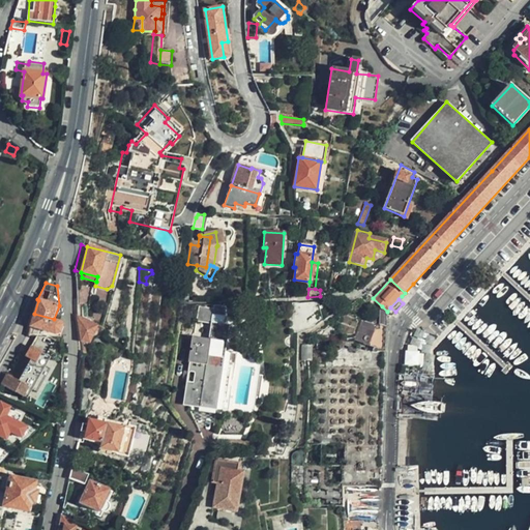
[(225,318),(227,307),(216,306),(215,310),(199,306),(196,321),(211,324),(213,316),(225,318)]
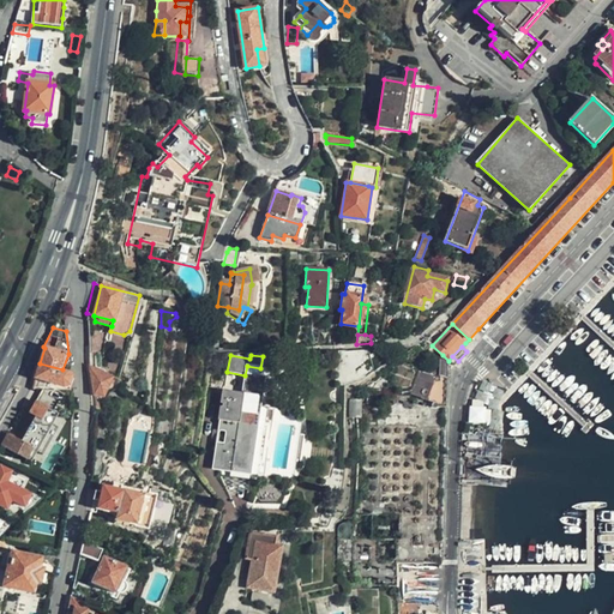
[(354,587),(399,588),(399,565),(399,543),(443,543),(446,459),(449,361),(443,355),(439,374),(420,373),(409,392),(426,393),(426,399),(360,398),(360,417),(357,417),(355,522),(354,535),(351,535),(350,569),(354,569),(354,587)]
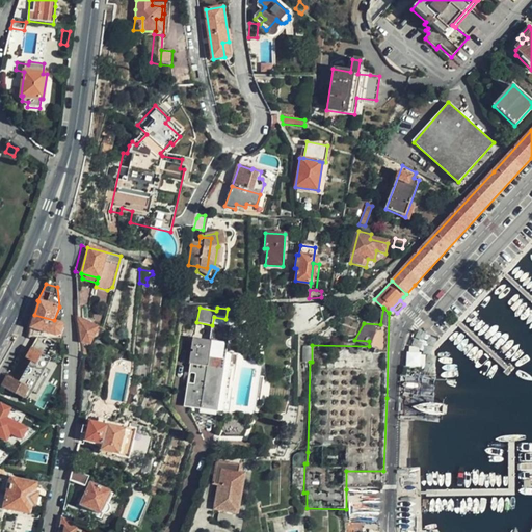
[(54,320),(34,315),(29,329),(55,337),(61,334),(60,322),(54,320)]
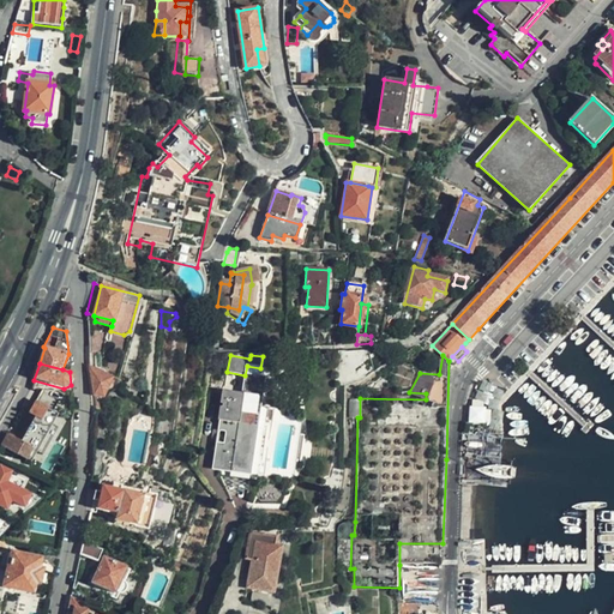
[(90,363),(94,393),(102,397),(110,380),(114,381),(115,378),(103,372),(104,369),(100,367),(98,369),(96,368),(97,366),(90,363)]
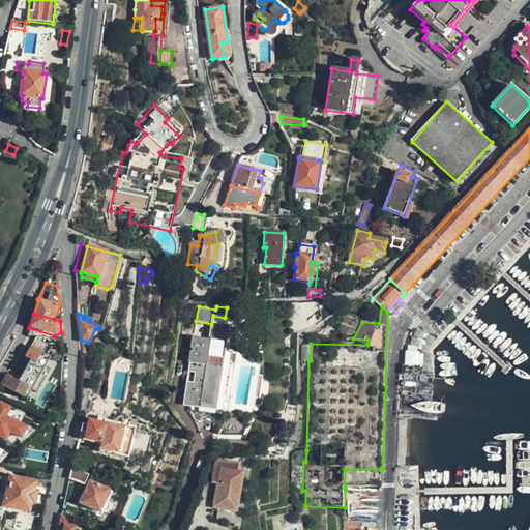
[(316,334),(328,335),(330,333),(333,333),(334,324),(331,323),(326,328),(316,334)]
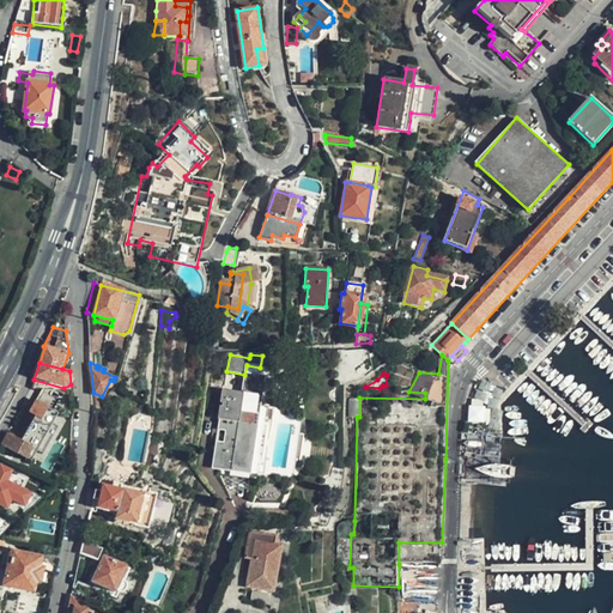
[(224,390),(220,419),(230,420),(229,431),(226,443),(218,442),(214,465),(225,466),(232,467),(232,469),(247,471),(252,483),(265,484),(266,478),(295,481),(303,414),(275,412),(275,405),(259,402),(261,380),(244,377),(243,393),(224,390)]
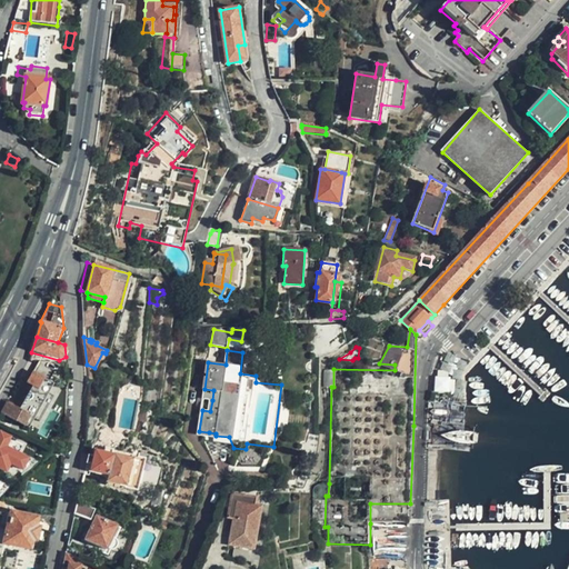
[(325,368),(325,387),(331,387),(333,387),(333,369),(325,368)]
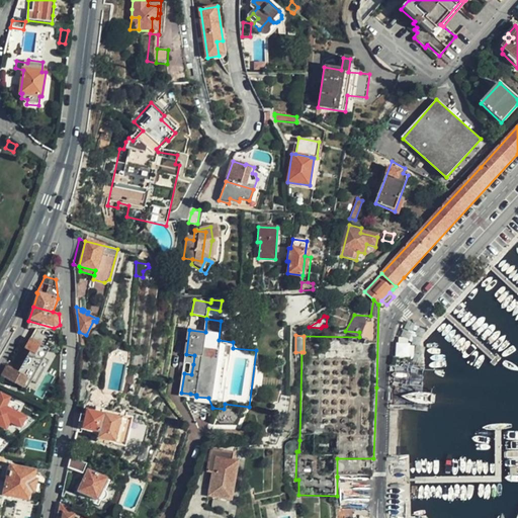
[(6,367),(1,376),(27,391),(29,386),(33,389),(52,357),(48,354),(50,350),(36,343),(38,341),(32,337),(26,348),(22,356),(13,371),(6,367)]
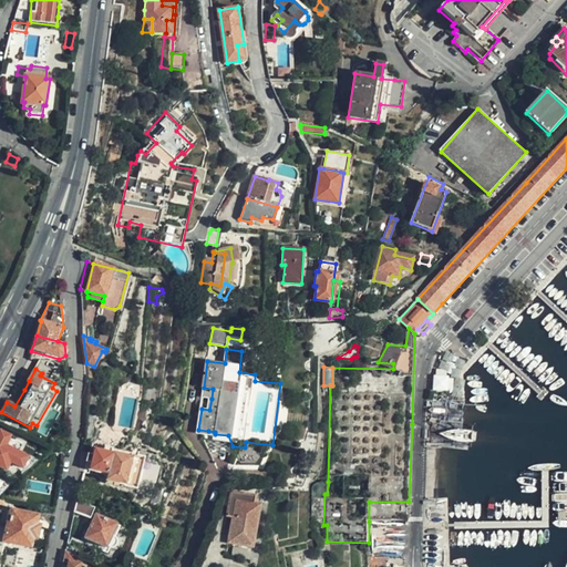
[(434,388),(446,389),(446,378),(435,375),(434,388)]
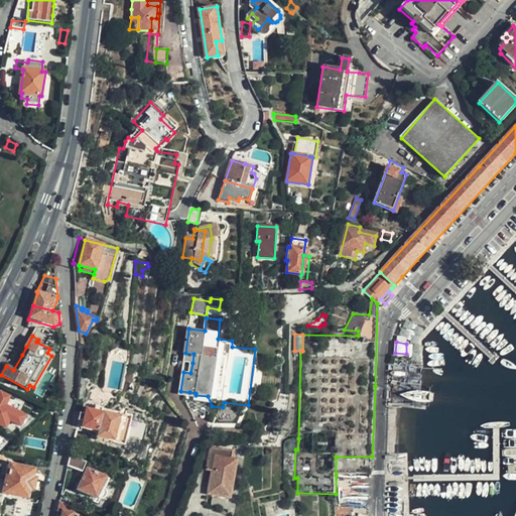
[(26,347),(19,343),(14,350),(22,355),(26,347)]
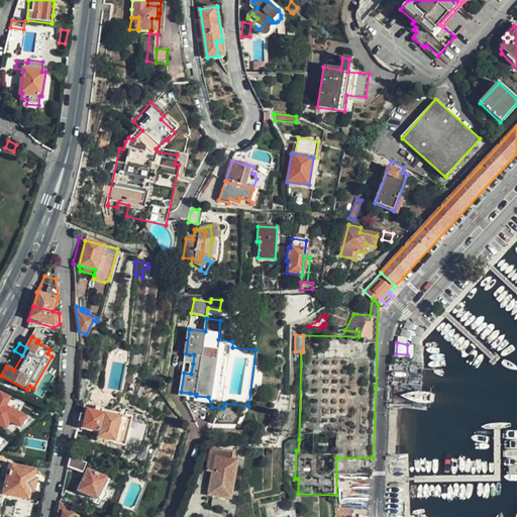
[(194,354),(186,353),(185,363),(193,364),(194,354)]
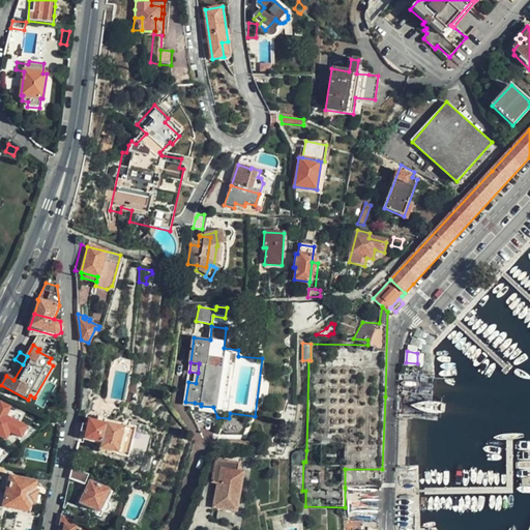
[(193,414),(217,417),(213,407),(201,406),(201,404),(195,403),(193,414)]
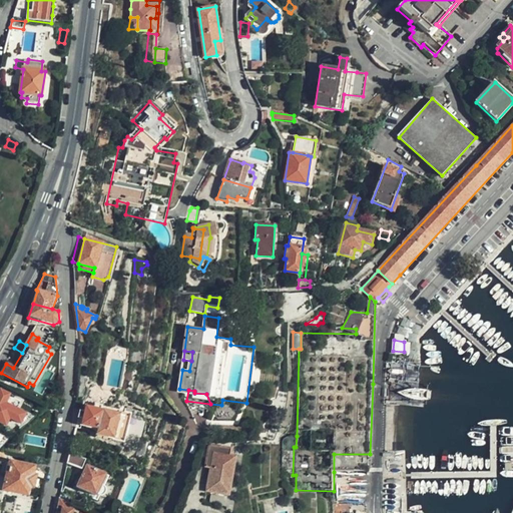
[(0,421),(7,425),(11,417),(15,418),(18,411),(14,410),(15,408),(5,403),(10,394),(1,391),(0,392),(0,421)]
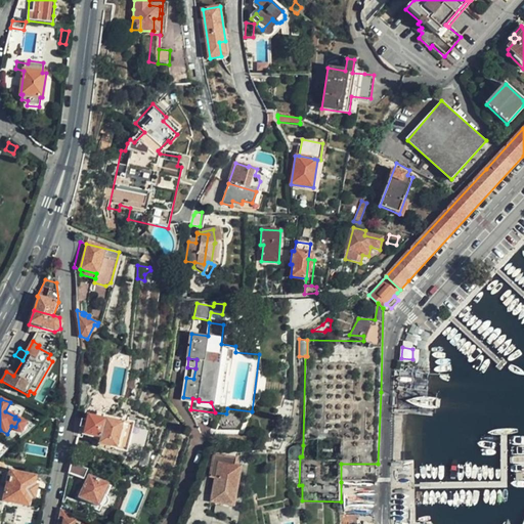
[(98,446),(116,449),(122,424),(89,416),(87,423),(83,421),(81,428),(85,429),(84,435),(99,440),(98,446)]
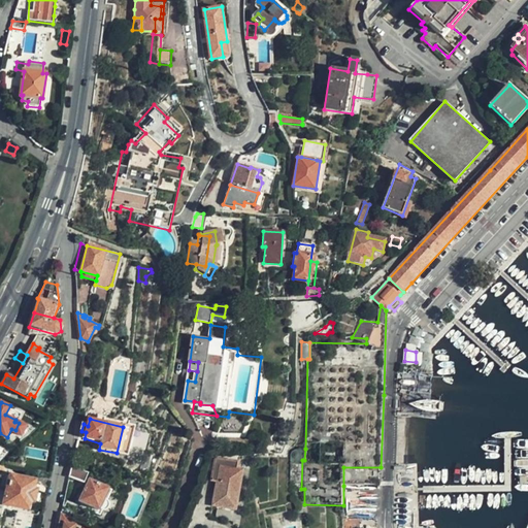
[(42,448),(57,450),(58,439),(43,437),(42,448)]
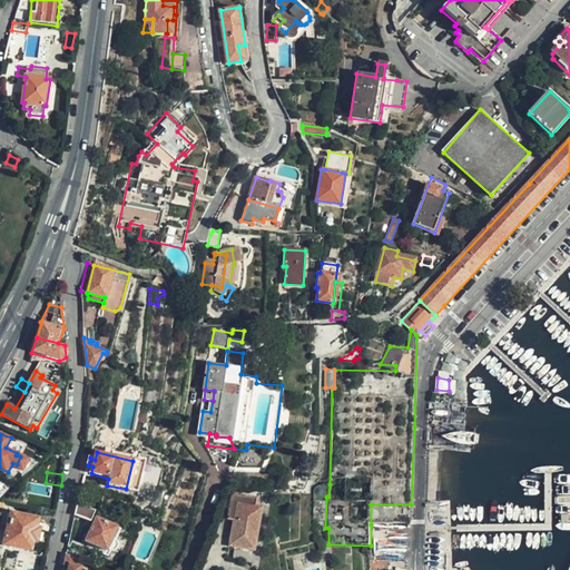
[(313,528),(325,528),(326,497),(328,497),(330,484),(324,484),(323,487),(317,487),(314,490),(313,528)]
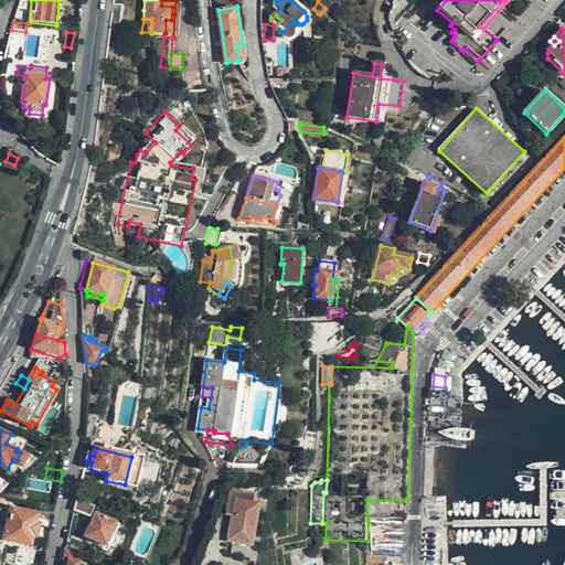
[(233,491),(232,491),(227,514),(233,514),(228,541),(253,545),(260,503),(254,502),(255,494),(233,491)]
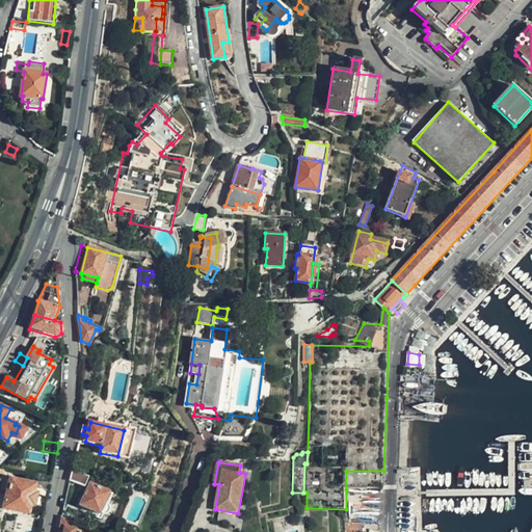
[(346,471),(346,489),(383,489),(383,471),(346,471)]
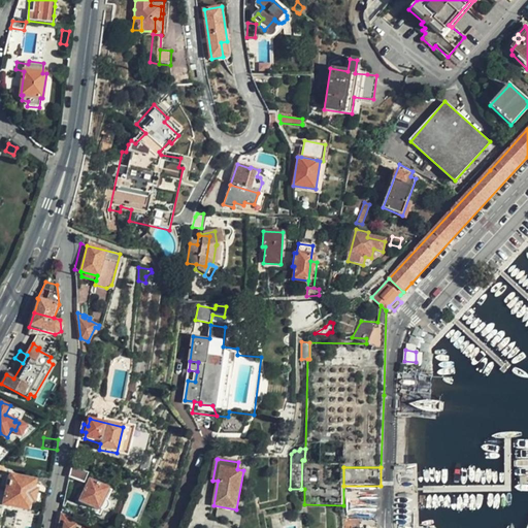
[(88,474),(71,468),(69,479),(83,485),(88,474)]
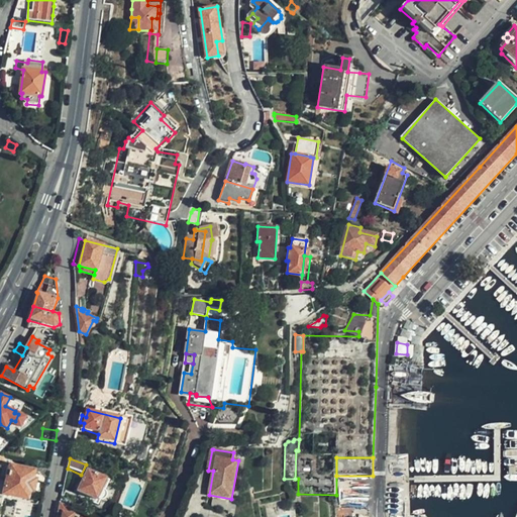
[(48,476),(49,469),(35,464),(34,473),(35,473),(48,476)]
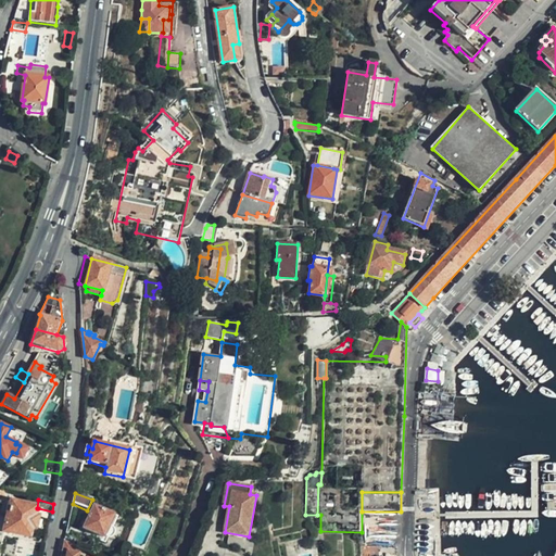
[(38,508),(37,508),(5,501),(0,520),(0,529),(29,536),(30,535),(33,527),(36,527),(38,518),(35,517),(38,508)]
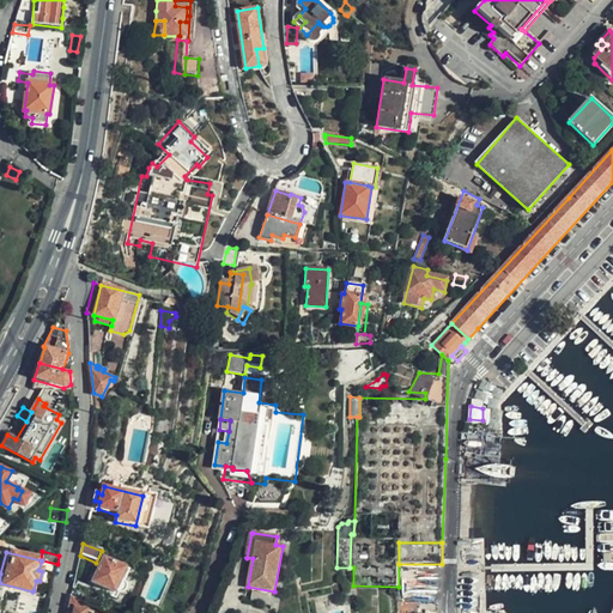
[(147,568),(151,558),(140,553),(137,564),(147,568)]
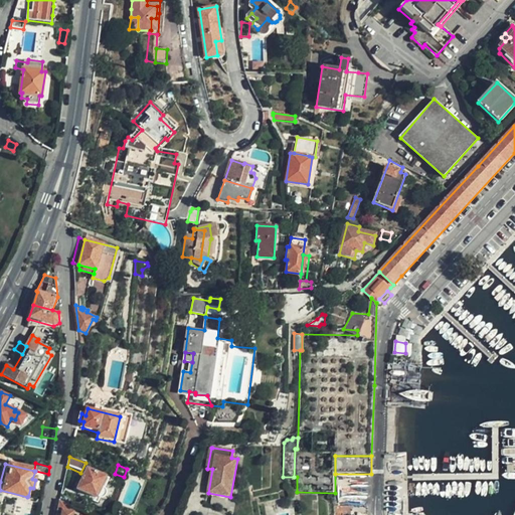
[(98,498),(107,478),(88,469),(77,489),(98,498)]
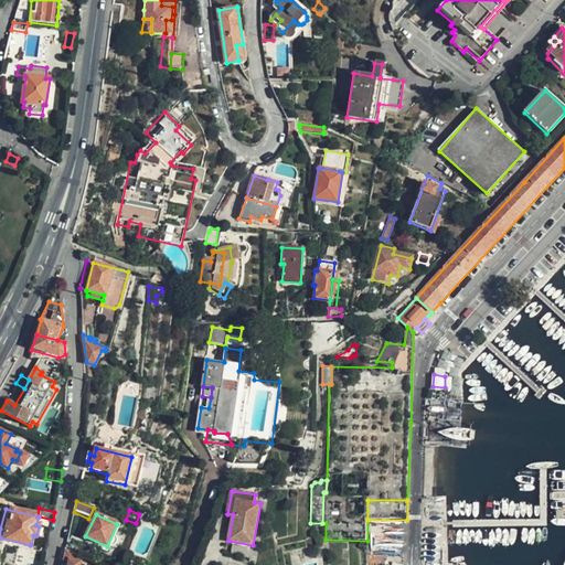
[(78,564),(81,557),(74,554),(65,548),(62,562),(68,563),(67,564),(78,564)]
